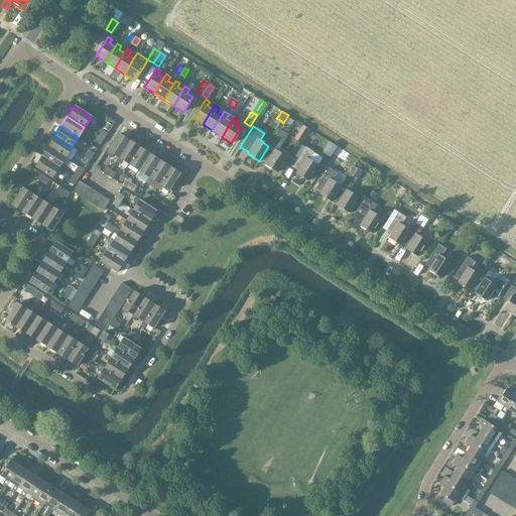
[(268,146),(260,159),(265,162),(264,164),(277,172),(287,158),(277,152),(288,135),(279,129),(268,146)]
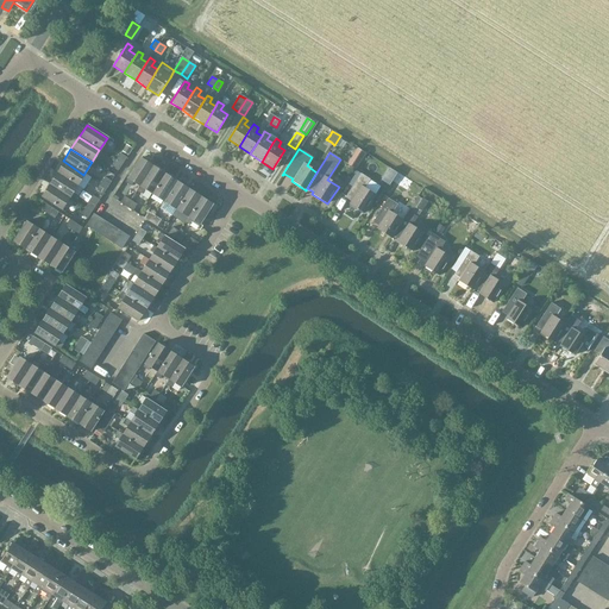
[(114,161),(121,164),(126,158),(119,154),(114,161)]
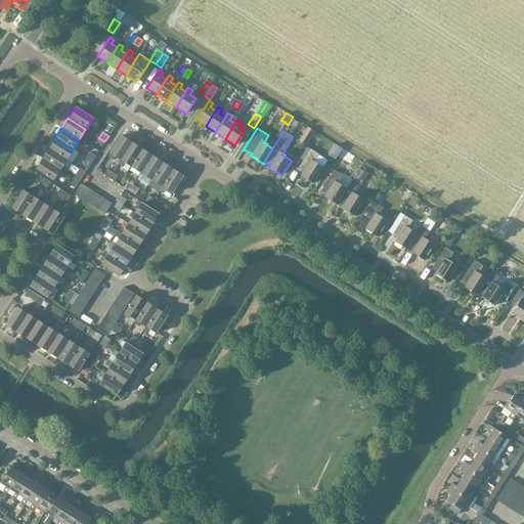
[(305,135),(300,142),(306,145),(310,138),(305,135)]
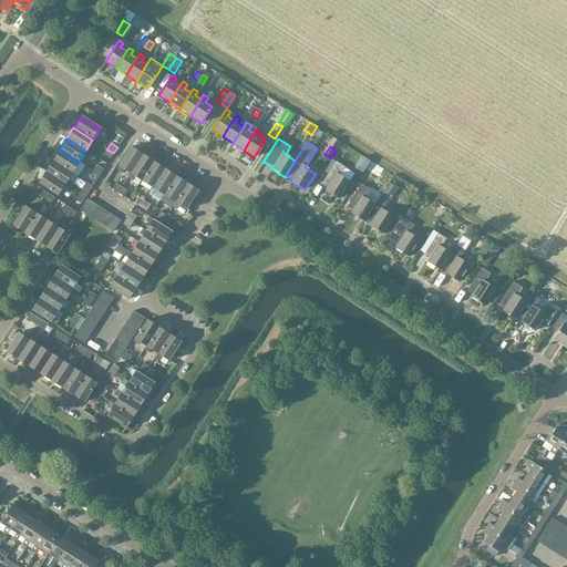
[(129,173),(141,154),(131,147),(119,166),(116,169),(122,173),(124,169),(129,173)]
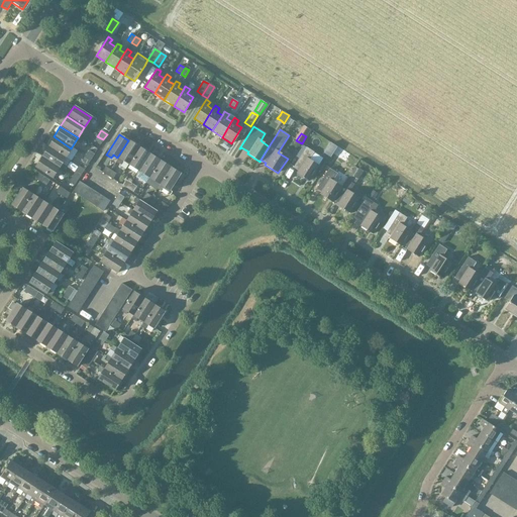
[(47,146),(65,158),(71,148),(54,136),(47,146)]
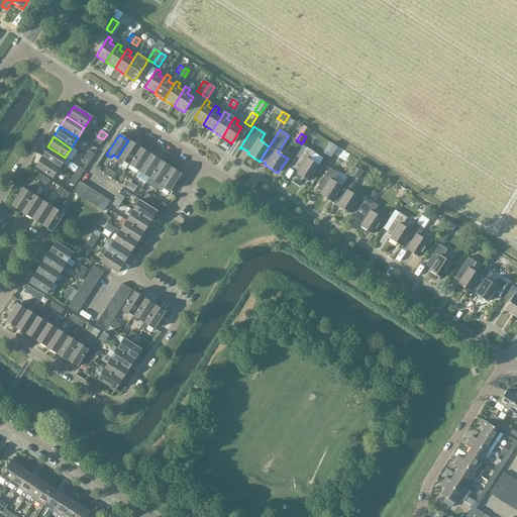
[(103,139),(97,136),(94,141),(100,144),(103,139)]
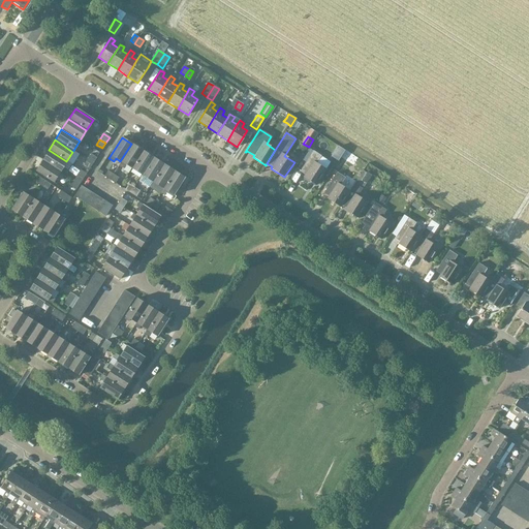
[(130,167),(142,150),(131,144),(120,161),(121,161),(119,165),(124,168),(126,165),(130,167)]
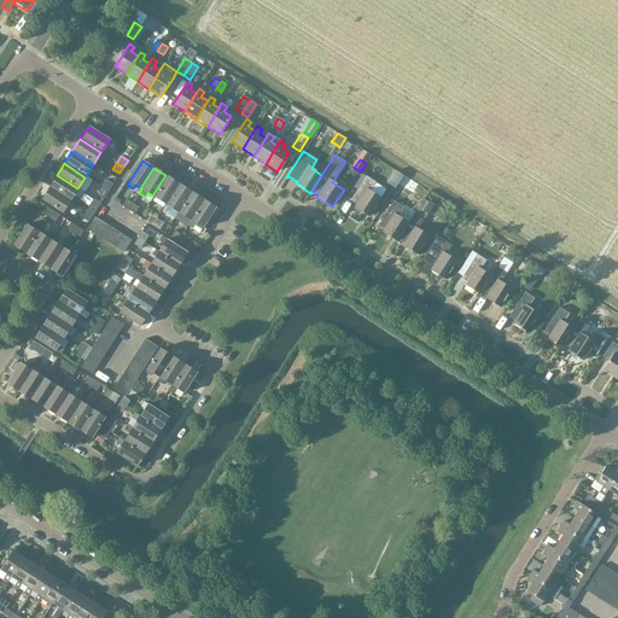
[(394,169),(386,181),(394,187),(402,175),(394,169)]
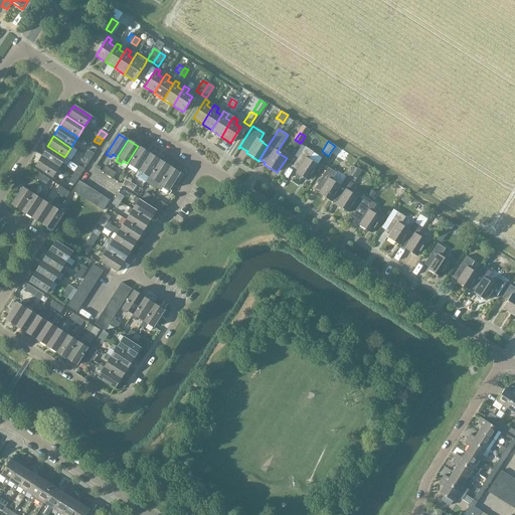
[(47,146),(40,157),(57,168),(58,167),(63,170),(65,165),(61,162),(64,157),(47,146)]
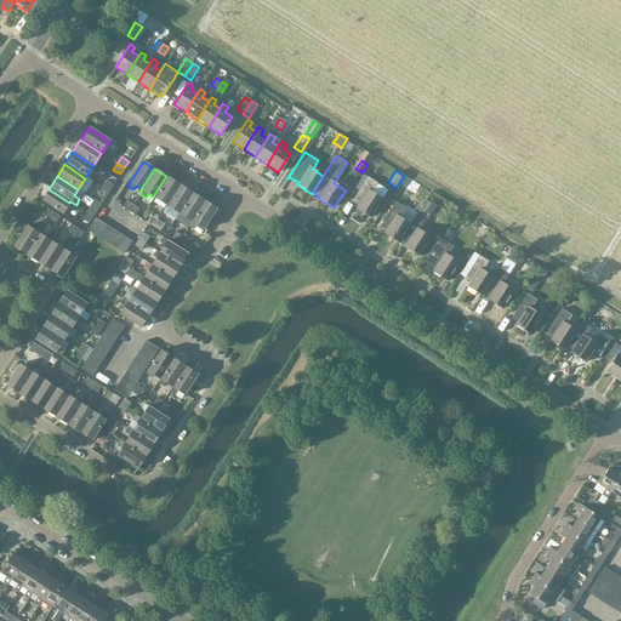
[(166,176),(153,197),(165,205),(178,184),(166,176)]
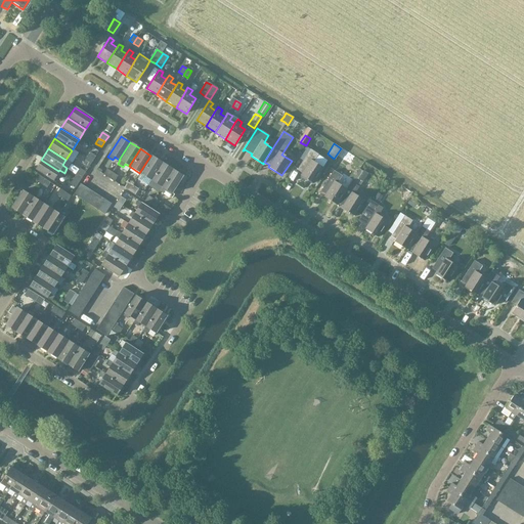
[(310,149),(297,170),(302,173),(300,175),(313,183),(322,168),(326,161),(318,155),(310,149)]
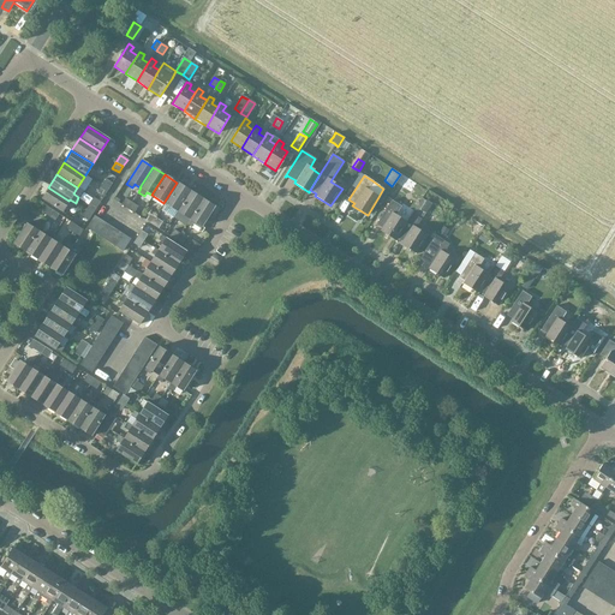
[(100,185),(106,190),(111,183),(103,179),(100,185)]
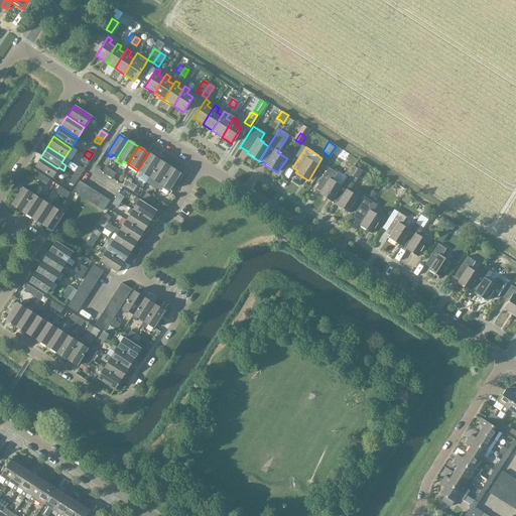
[(135,176),(144,182),(158,159),(154,157),(155,155),(150,151),(149,153),(148,153),(137,170),(138,171),(135,176)]
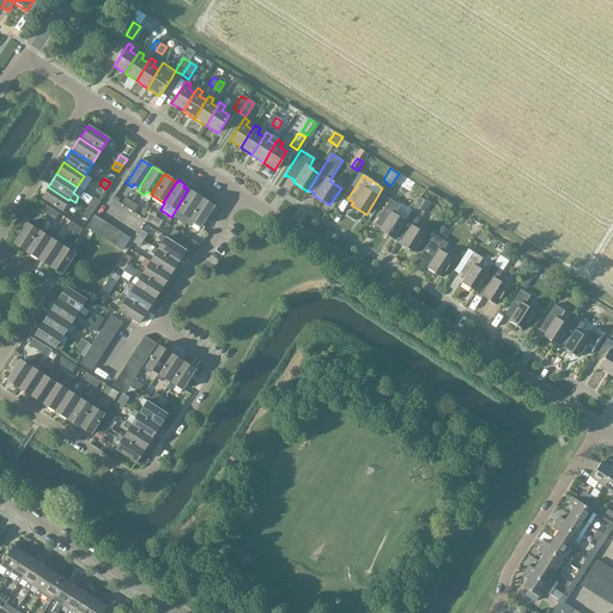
[(105,189),(99,184),(95,192),(102,195),(105,189)]
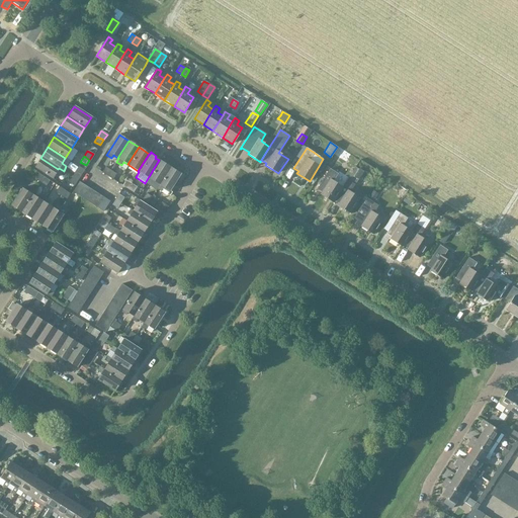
[(58,169),(40,158),(34,167),(52,178),(58,169)]
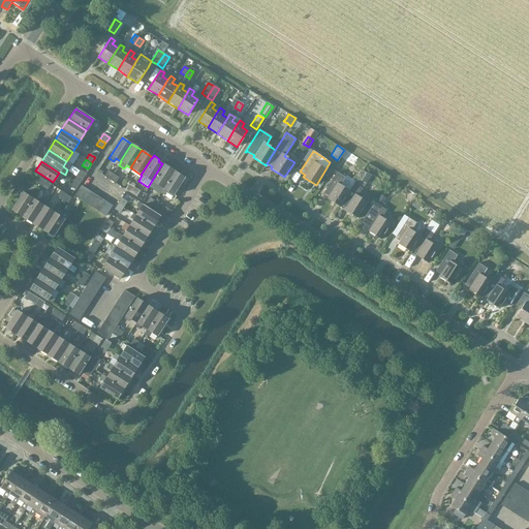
[(162,163),(148,187),(153,190),(156,184),(161,188),(173,170),(162,163)]
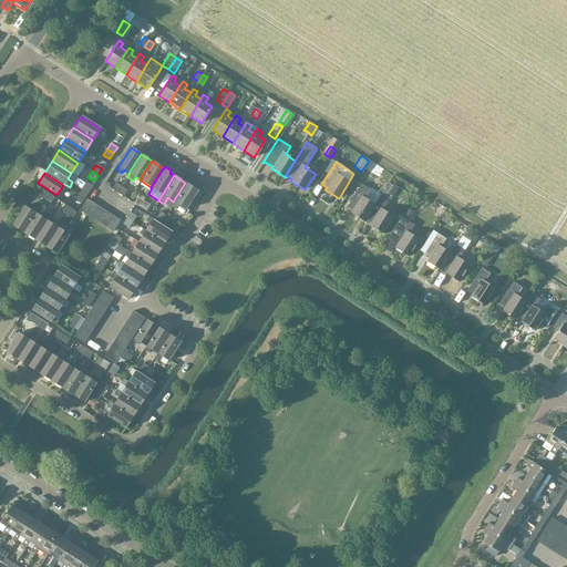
[(174,202),(171,206),(176,209),(177,207),(184,212),(185,209),(197,191),(192,187),(193,185),(187,181),(186,183),(185,183),(173,202),(174,202)]
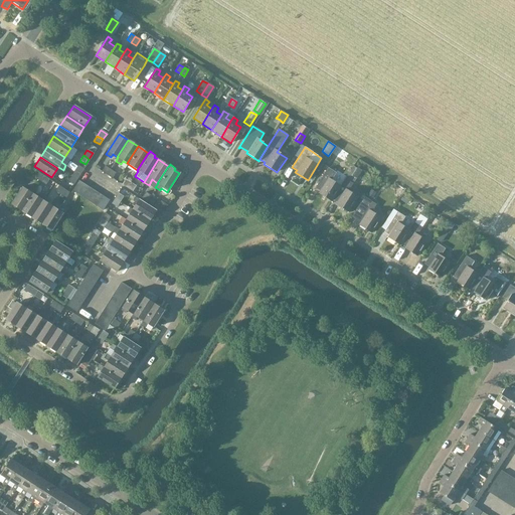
[(340,187),(332,199),(337,202),(335,204),(348,212),(357,197),(362,189),(353,183),(356,178),(352,176),(357,168),(353,166),(349,172),(345,179),(340,187)]
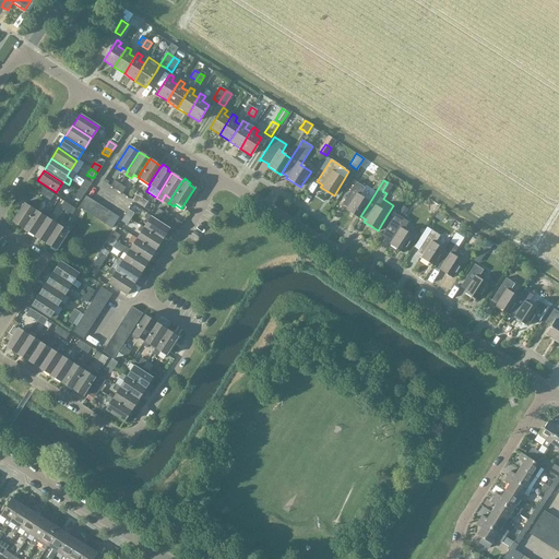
[(388,182),(382,191),(387,193),(387,194),(393,185),(388,181),(388,182)]
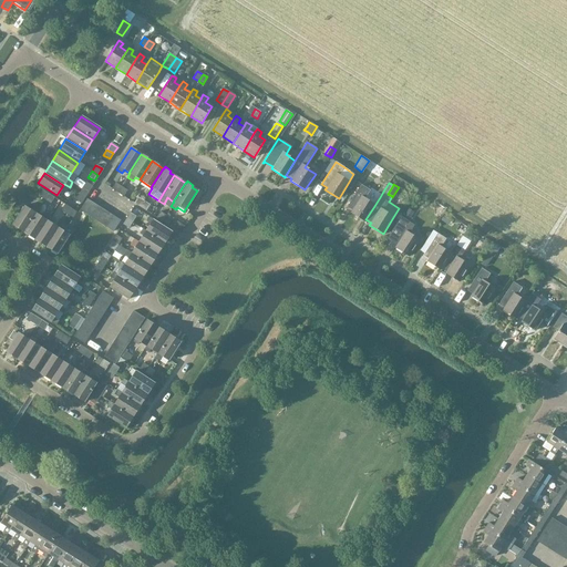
[(366,219),(374,206),(364,199),(370,191),(361,185),(347,207),(352,210),(350,213),(364,222),(366,219)]
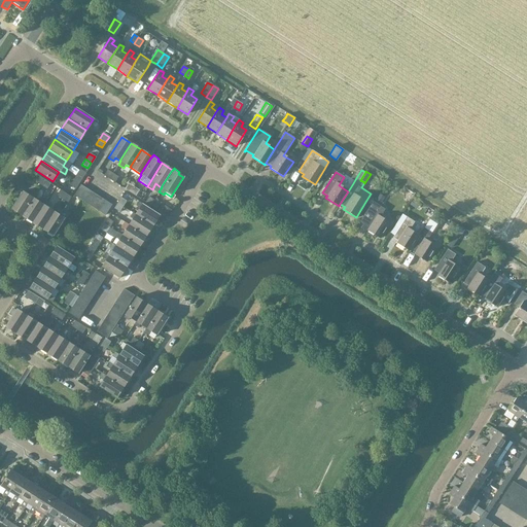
[(111,173),(108,179),(114,182),(117,177),(111,173)]
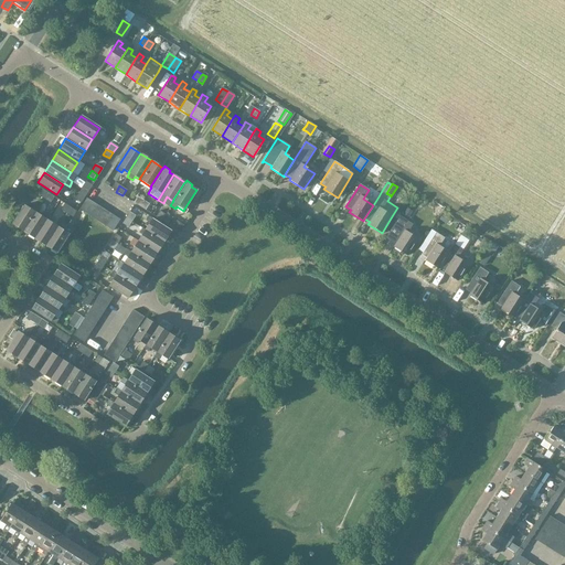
[(77,193),(84,196),(87,191),(81,187),(77,193)]
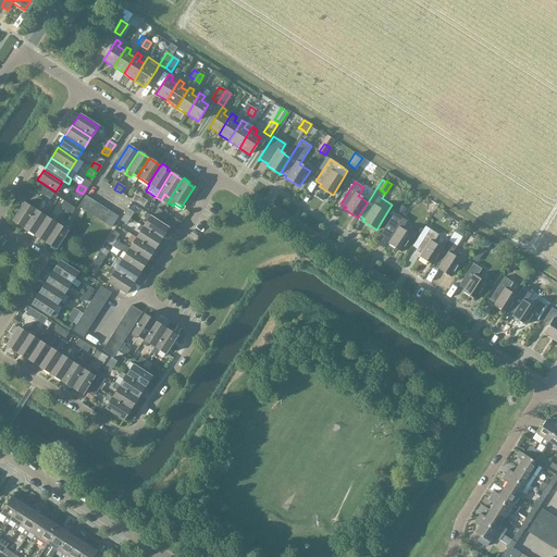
[(36,193),(42,196),(47,190),(40,186),(36,193)]
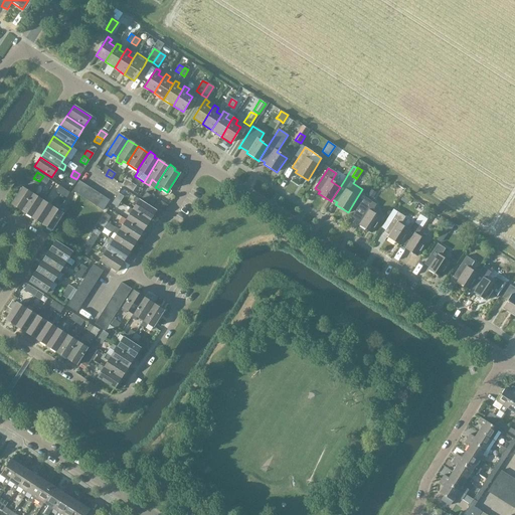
[(43,176),(39,181),(44,184),(48,179),(43,176)]
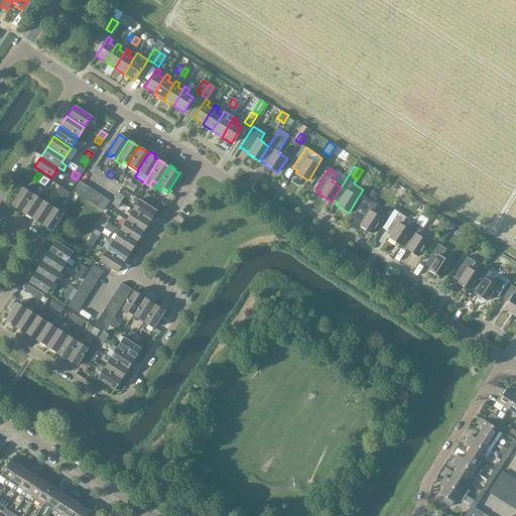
[(77,179),(71,176),(67,181),(73,185),(77,179)]
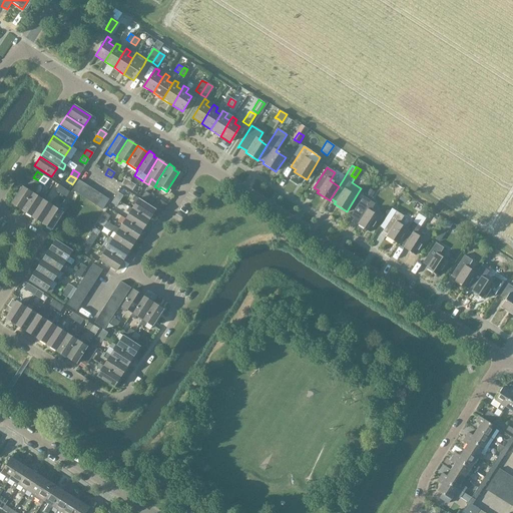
[(71,189),(76,192),(82,183),(77,180),(71,189)]
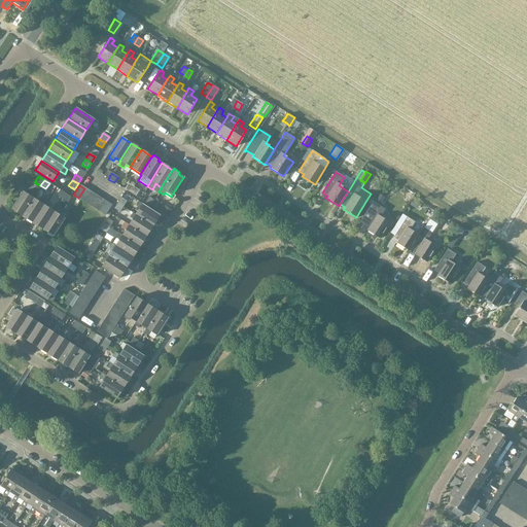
[(133,186),(129,192),(135,196),(138,190),(133,186)]
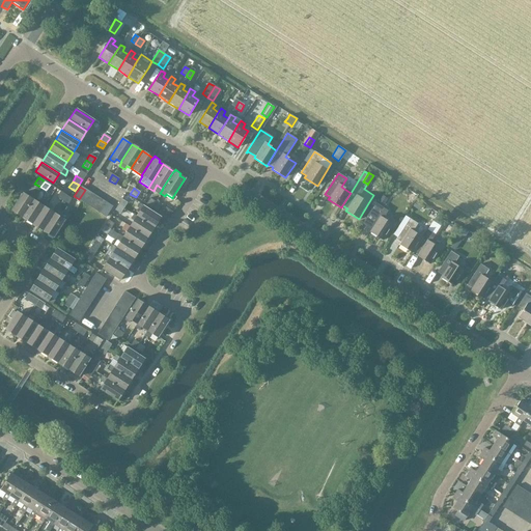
[(90,193),(85,190),(79,199),(84,203),(90,193)]
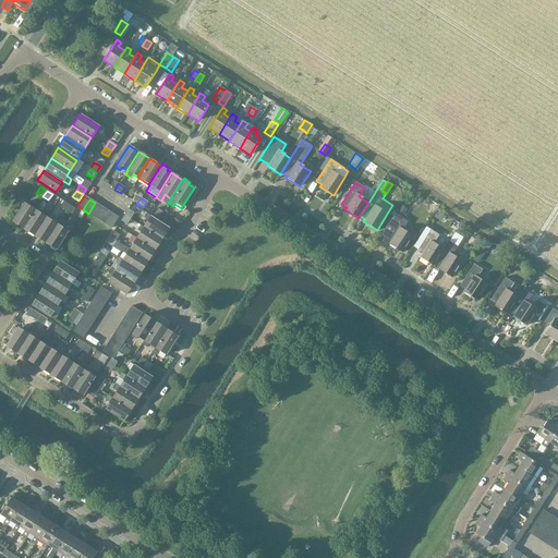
[(59,207),(64,210),(69,205),(62,201),(59,207)]
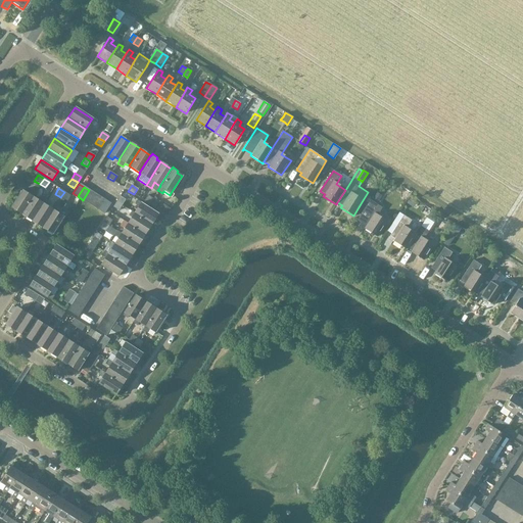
[(10,207),(20,214),(33,196),(21,189),(10,207)]
